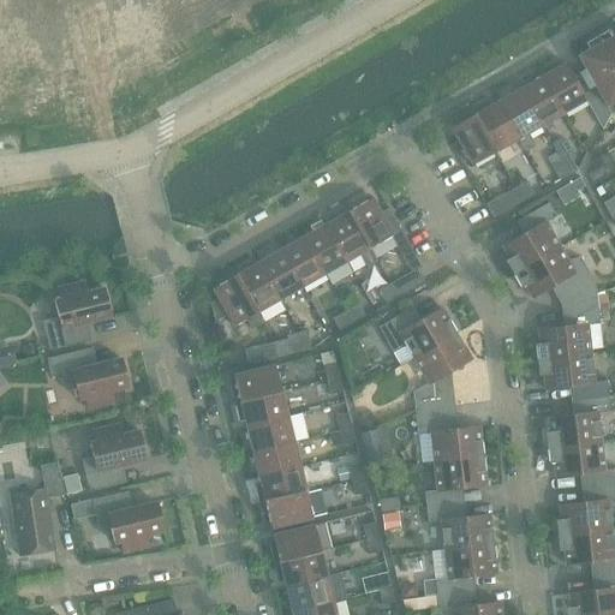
[(614,34),(578,57),(611,114),(614,112),(614,34)]
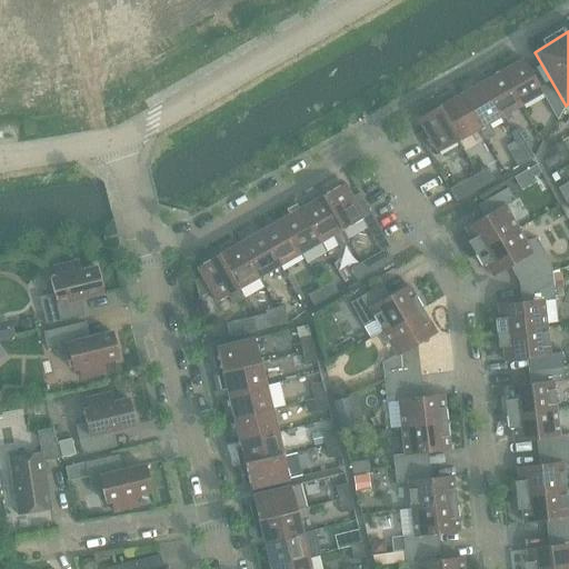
[(515,57),(499,66),(521,105),(542,92),(539,87),(547,82),(538,66),(530,70),(523,59),(517,62),(515,57)]
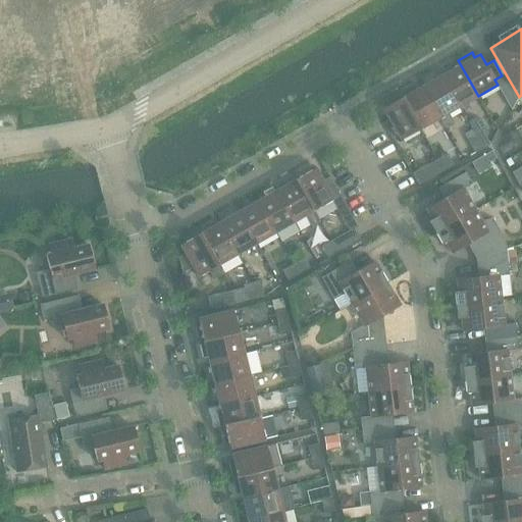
[(446,73),(440,76),(459,107),(478,96),(458,60),(444,68),(446,73)]
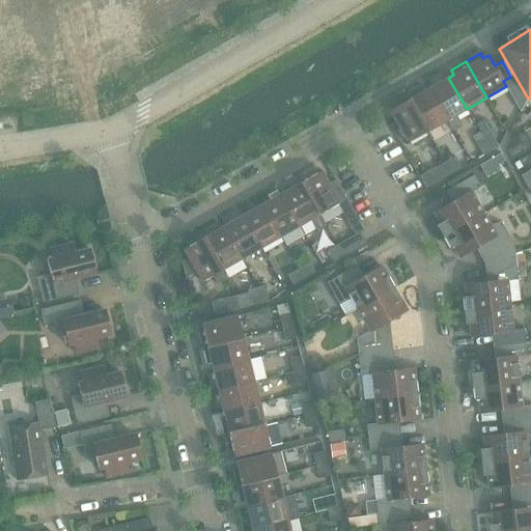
[(429,88),(447,120),(453,131),(463,126),(456,115),(467,109),(448,78),(429,88)]
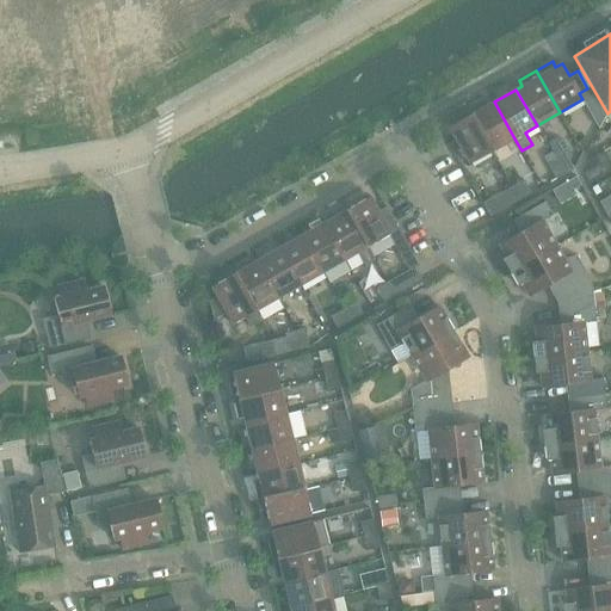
[(485,100),(468,110),(492,152),(514,139),(494,102),(488,105),(485,100)]
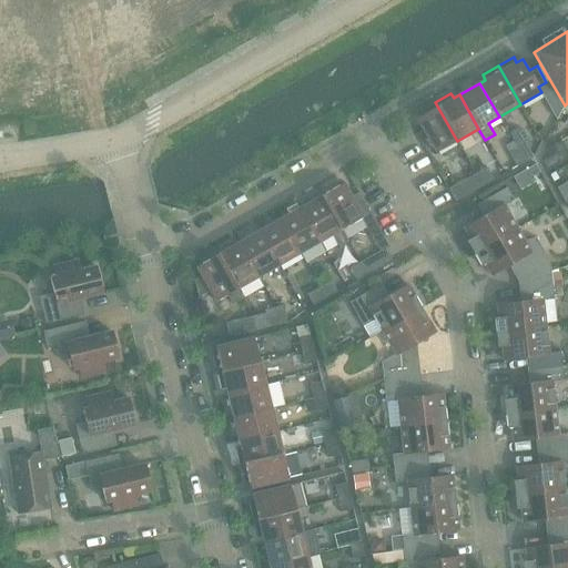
[(457,141),(435,102),(421,110),(423,115),(417,119),(436,152),(457,141)]
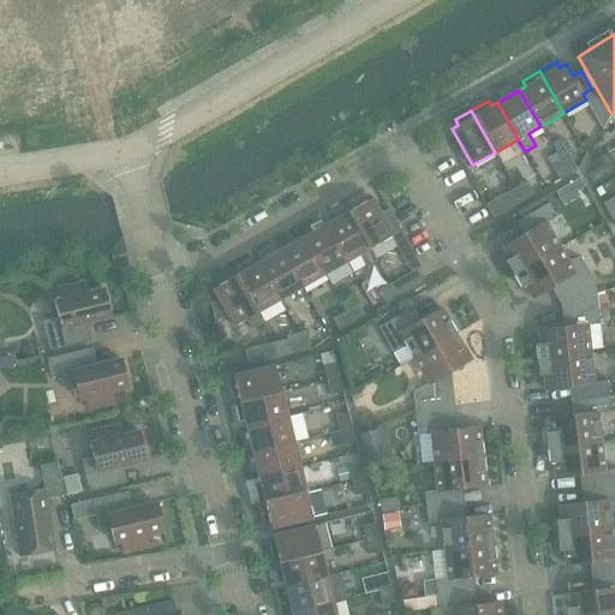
[(568,153),(559,159),(568,174),(578,169),(568,153)]
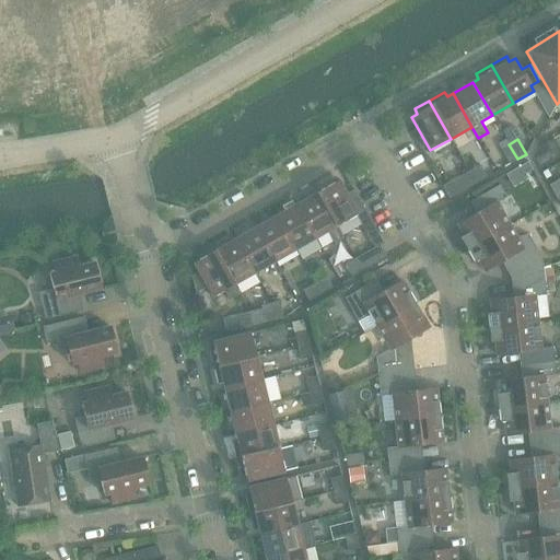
[(517,159),(509,144),(501,149),(510,164),(517,159)]
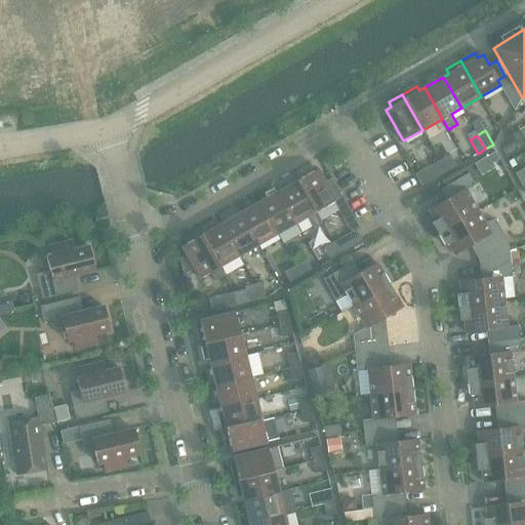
[(495,151),(487,155),(491,163),(499,158),(495,151)]
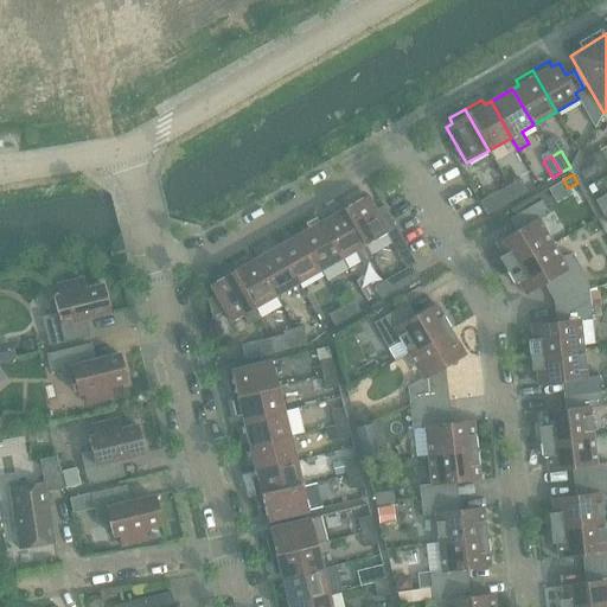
[(521,179),(510,185),(517,198),(528,192),(521,179)]
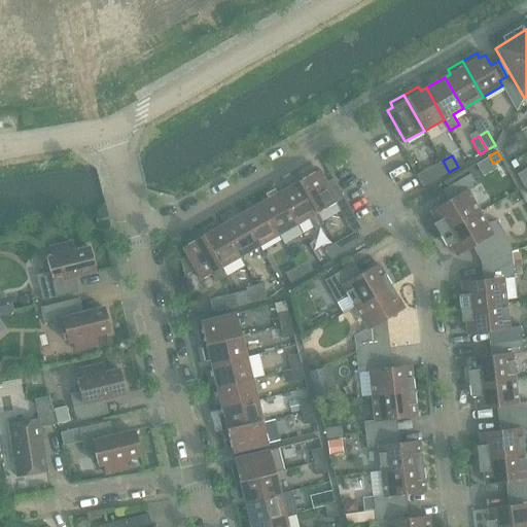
[(449,172),(443,161),(416,175),(422,186),(449,172)]
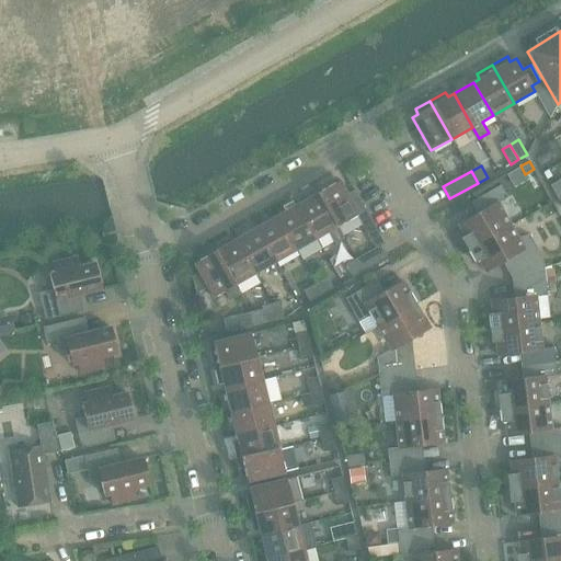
[(331,180),(316,189),(338,227),(358,214),(347,193),(340,181),(333,184),(331,180)]
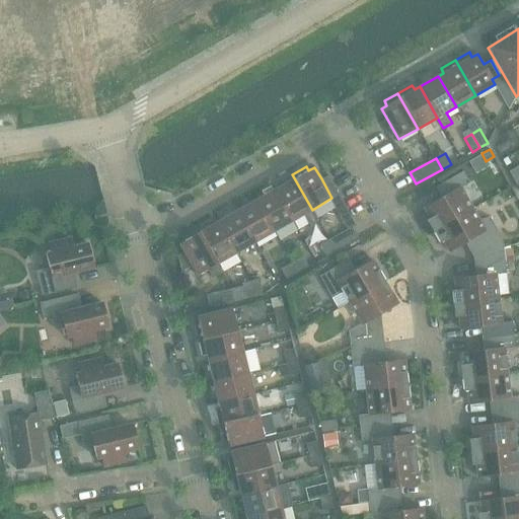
[(427,220),(434,231),(472,209),(460,188),(470,182),(463,171),(441,183),(447,195),(424,208),(430,218),(427,220)]
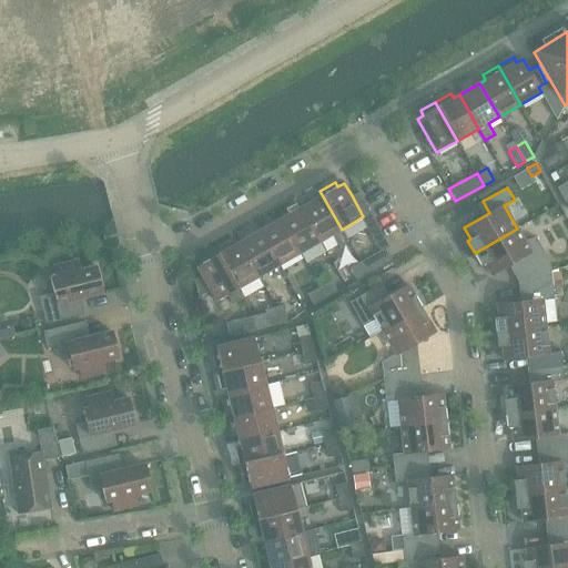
[(307,204),(302,208),(321,241),(342,230),(320,191),(304,199),(307,204)]
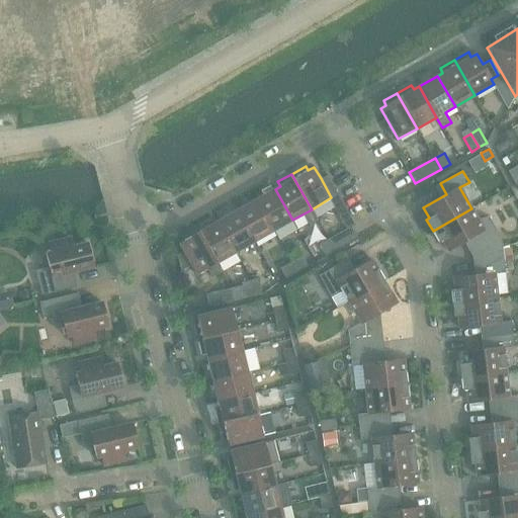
[(327,175),(321,178),(331,197),(338,194),(327,175)]
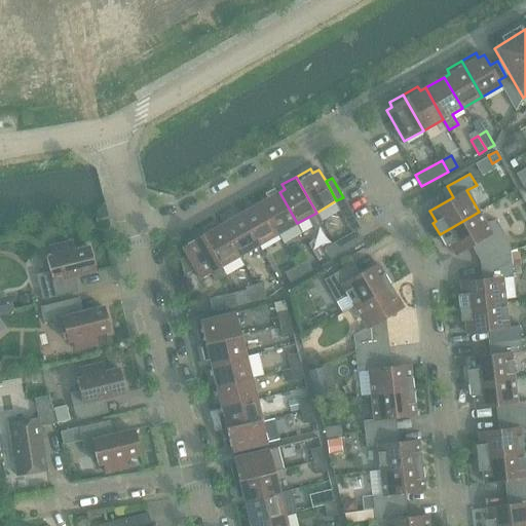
[(279,192),(260,202),(277,234),(297,223),(279,192)]
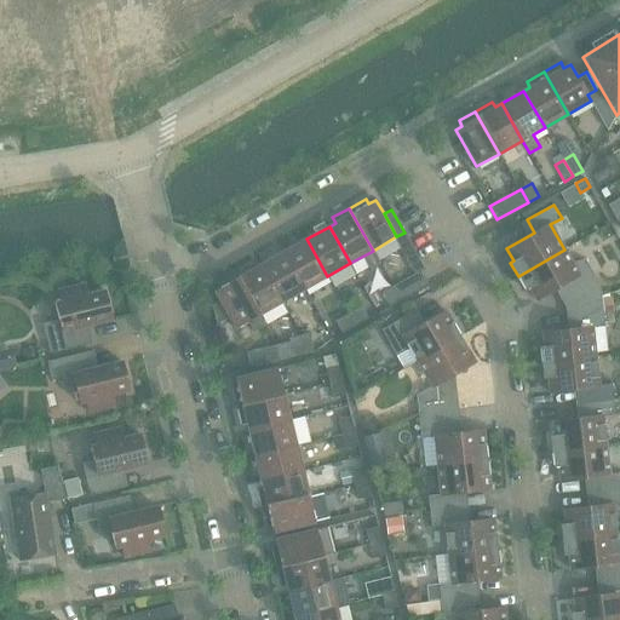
[(306,239),(283,252),(305,290),(327,276),(306,239)]
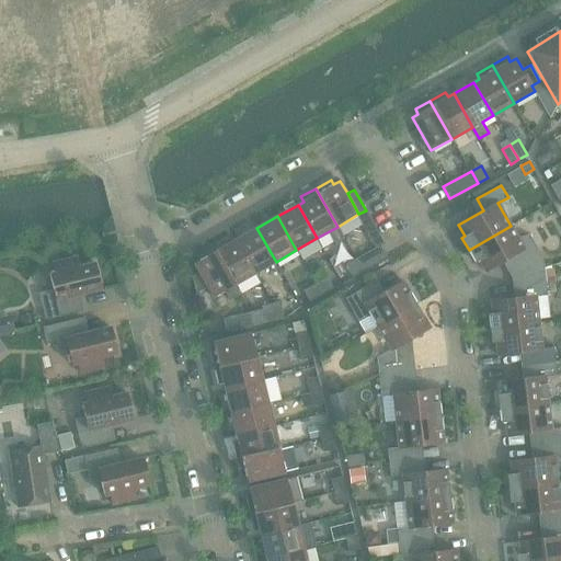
[(519,273),(519,276),(544,267),(544,258),(529,235),(517,238),(511,226),(469,250),(476,262),(479,261),(485,272),(511,258),(519,273)]
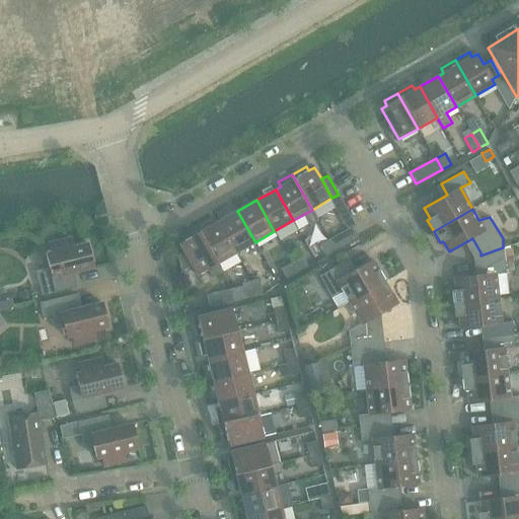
[(237,211),(219,222),(236,252),(255,242),(237,211)]
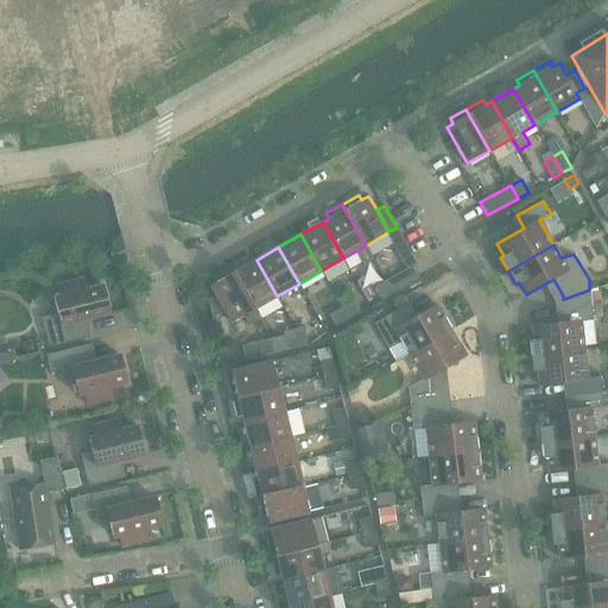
[(407,247),(398,253),(407,268),(410,266),(412,266),(417,263),(407,247)]
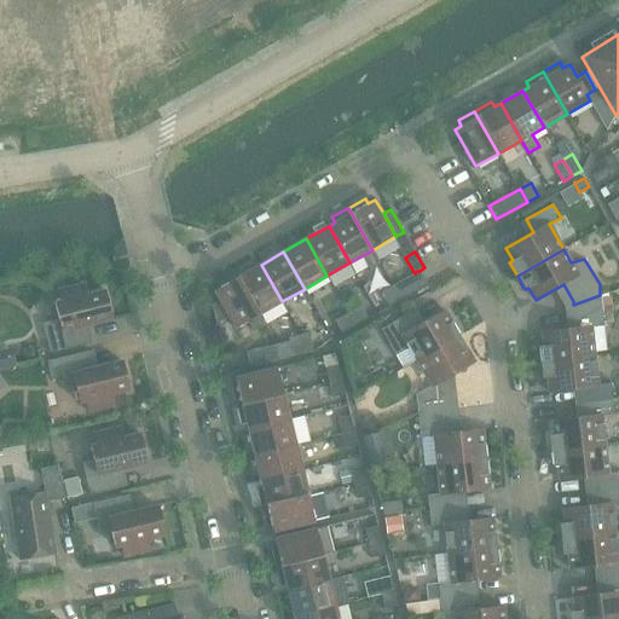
[(252,262),(235,272),(259,314),(282,301),(261,265),(255,267),(252,262)]
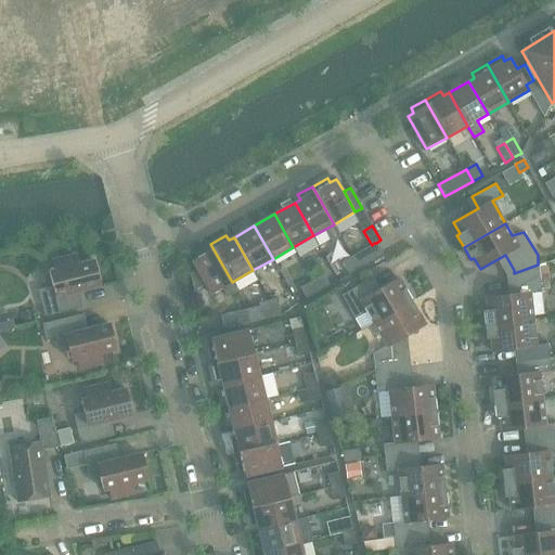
[(372,245),(352,256),(359,268),(383,255),(376,243),(374,243),(372,245)]
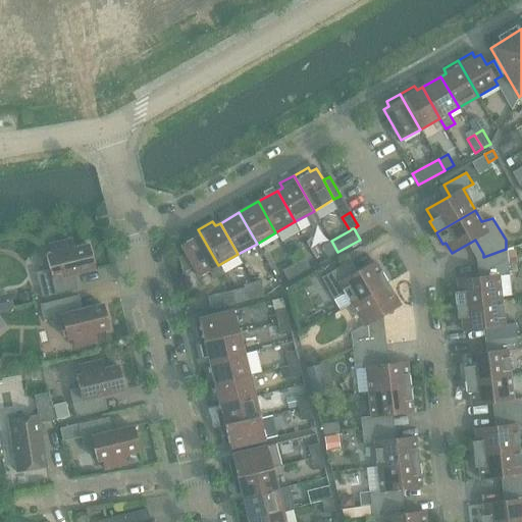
[(218,265),(198,229),(184,238),(187,242),(180,245),(185,252),(178,256),(183,272),(194,267),(199,276),(209,270),(214,279),(223,274),(218,265)]
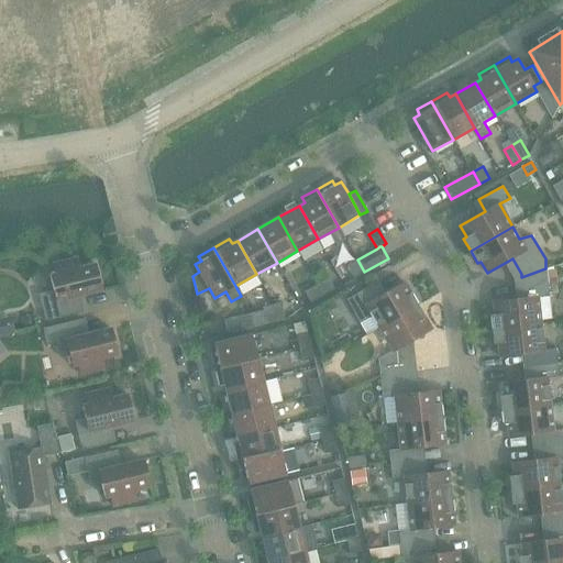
[(54,290),(39,294),(42,305),(45,320),(77,312),(74,297),(101,290),(95,263),(79,267),(76,257),(53,263),(56,273),(51,274),(54,290)]
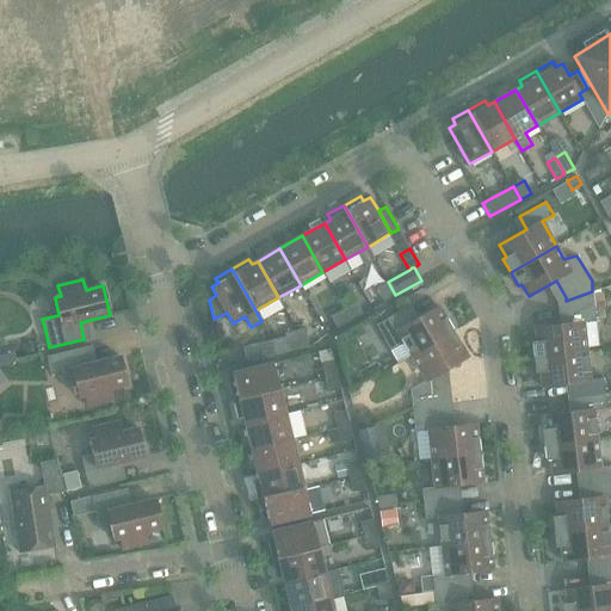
[(395,295),(388,282),(377,288),(384,302),(395,295)]
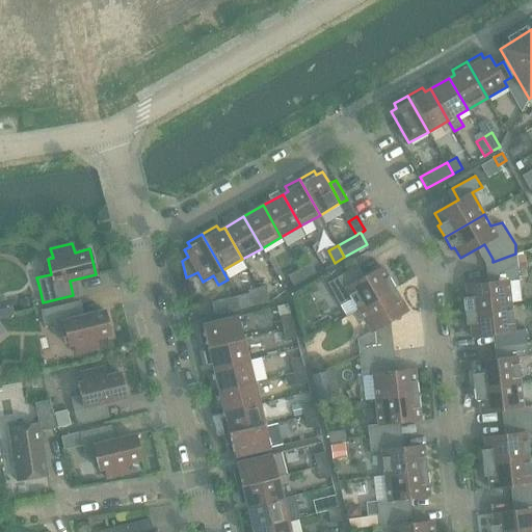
[(463,298),(464,311),(511,306),(508,282),(520,280),(517,269),(516,256),(515,254),(493,262),(495,282),(493,282),(466,286),(467,297),(463,298)]
